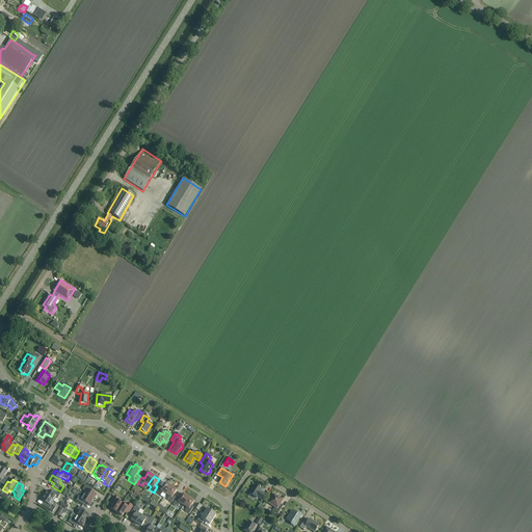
[(166,495),(170,486),(165,483),(162,488),(159,487),(156,493),(160,496),(162,493),(166,495)]
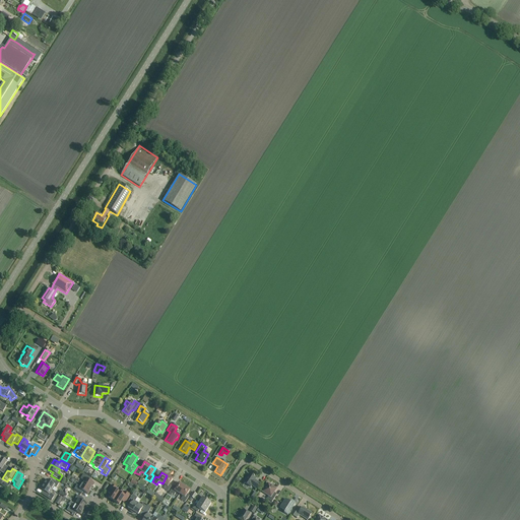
[(82,483),(91,489),(94,483),(89,481),(91,478),(83,473),(80,478),(84,480),(82,483)]
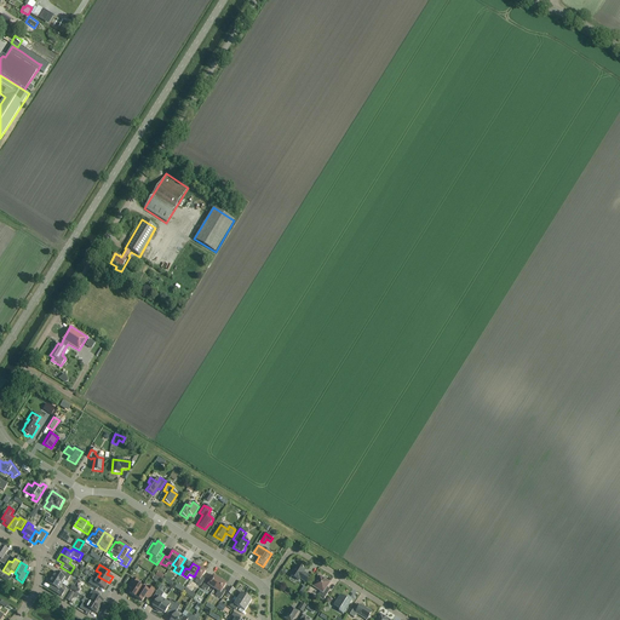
[(305,583),(310,577),(304,573),(305,570),(297,564),(291,575),(298,581),(299,579),(305,583)]
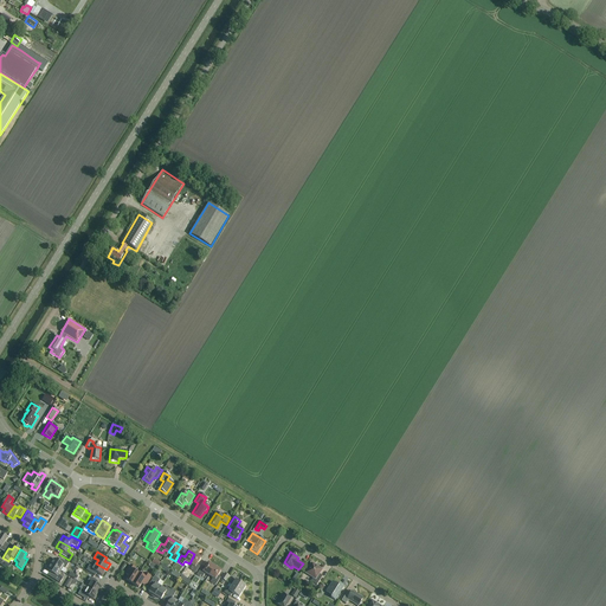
[(194,554),(189,563),(192,565),(191,569),(195,573),(200,567),(197,565),(201,559),(194,554)]
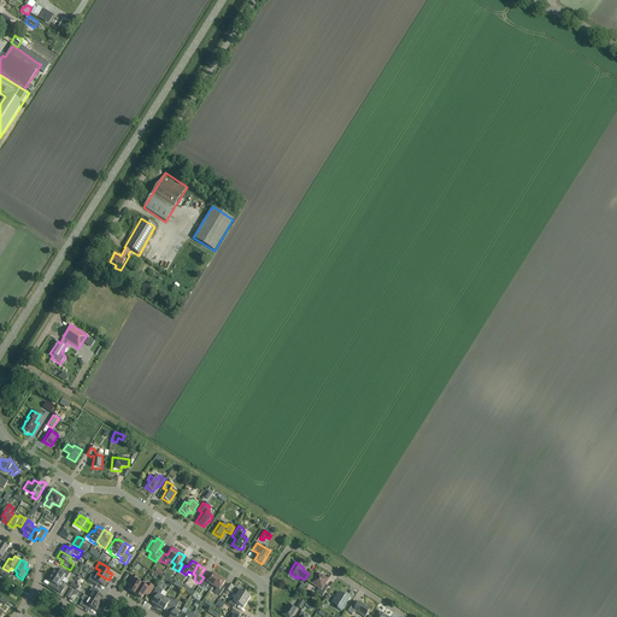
[(52,575),(62,581),(64,579),(66,580),(70,574),(63,570),(60,573),(56,569),(52,575)]
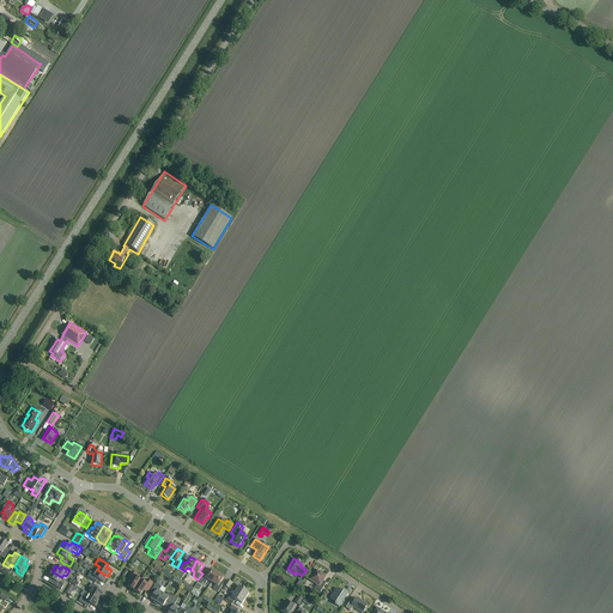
[(103,583),(108,576),(97,570),(95,574),(91,571),(87,577),(96,582),(98,580),(103,583)]
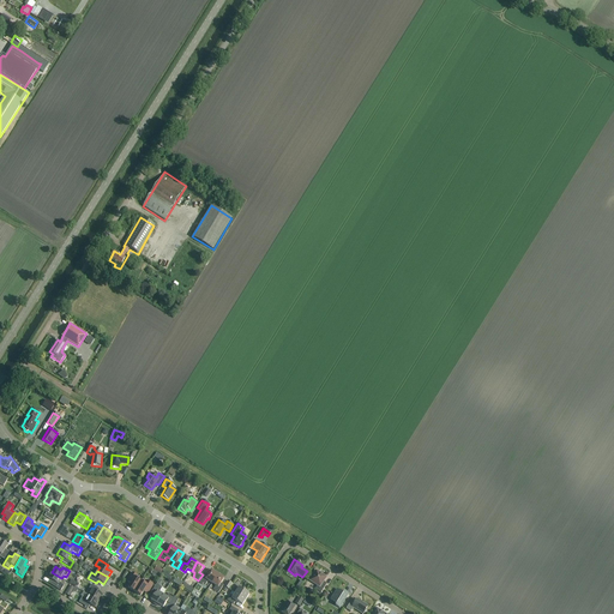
[(212,584),(217,575),(211,571),(208,577),(204,576),(199,583),(203,584),(203,583),(205,585),(208,582),(212,584)]
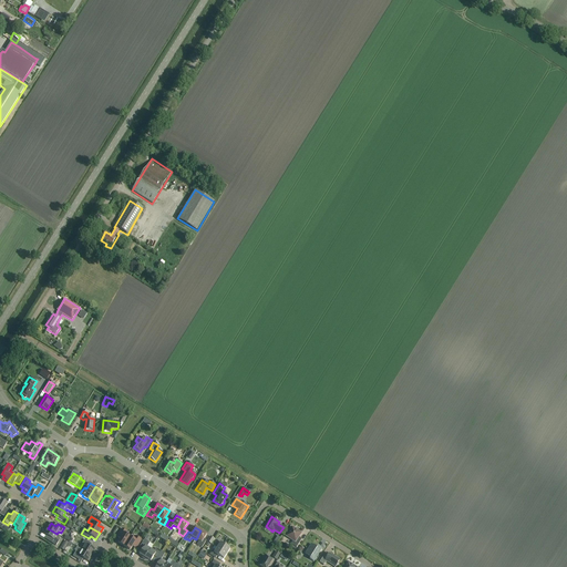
[(297,547),(301,540),(298,538),(301,533),(291,527),(286,536),(292,542),(291,544),(297,547)]
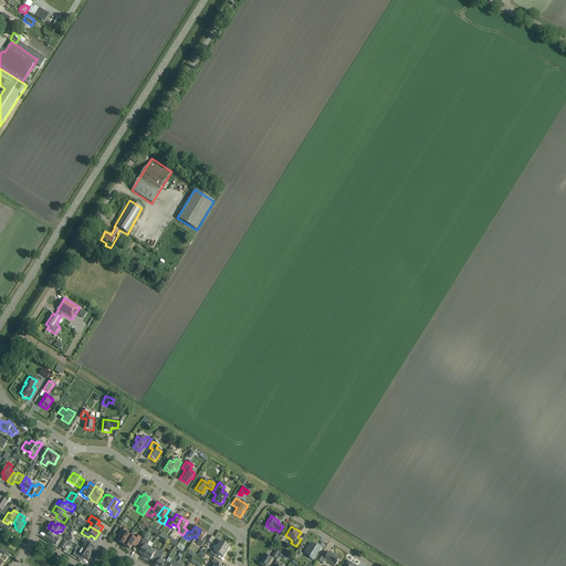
[(54,536),(56,533),(48,527),(44,533),(46,534),(44,537),(56,545),(60,540),(54,536)]
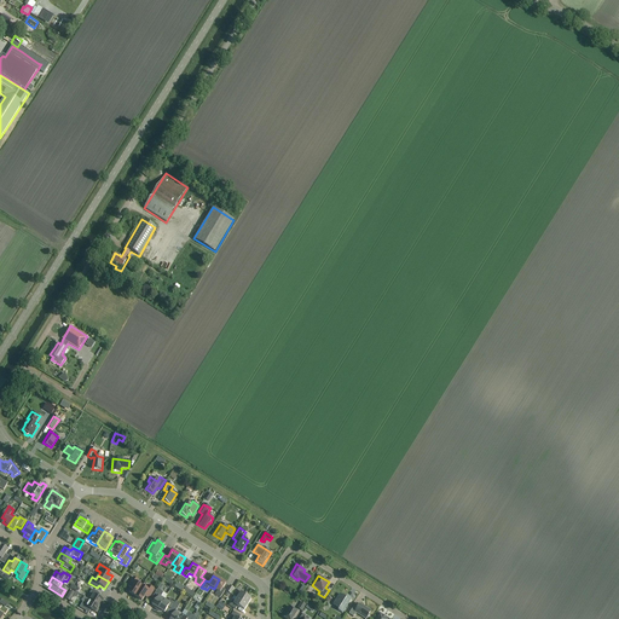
[(136,597),(142,586),(136,583),(138,580),(133,578),(129,585),(133,588),(129,593),(136,597)]
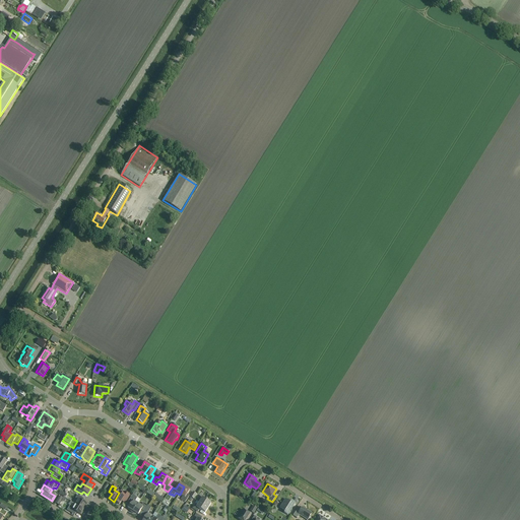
[(184,486),(180,495),(183,497),(181,500),(185,503),(189,497),(186,496),(190,490),(184,486)]
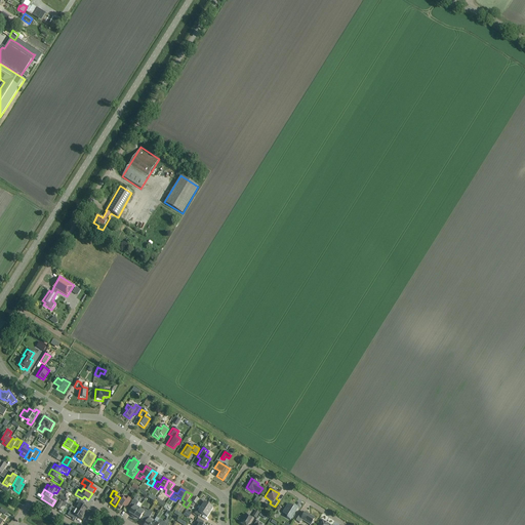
[(120,497),(115,507),(120,510),(123,507),(124,505),(127,507),(131,500),(125,496),(123,499),(120,497)]
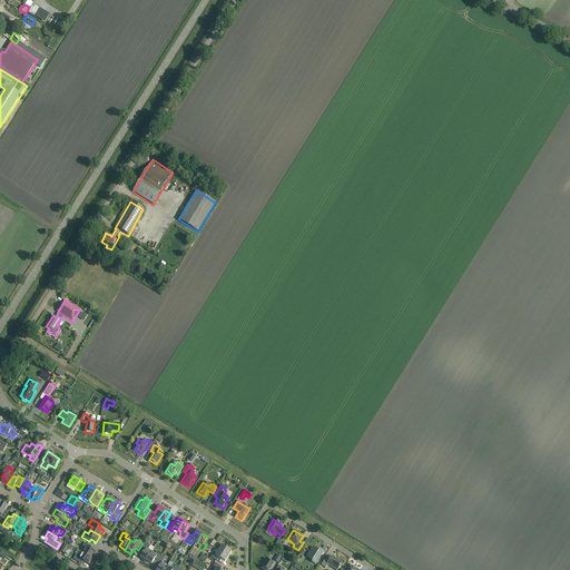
[(82,553),(92,559),(96,553),(90,550),(92,547),(85,542),(82,548),(85,549),(82,553)]
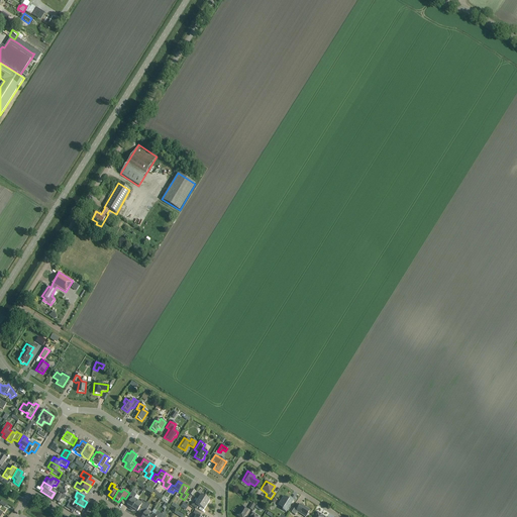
[(131,510),(137,501),(134,499),(136,495),(131,492),(127,499),(130,501),(127,506),(128,506),(128,507),(129,508),(129,509),(130,510),(131,510)]
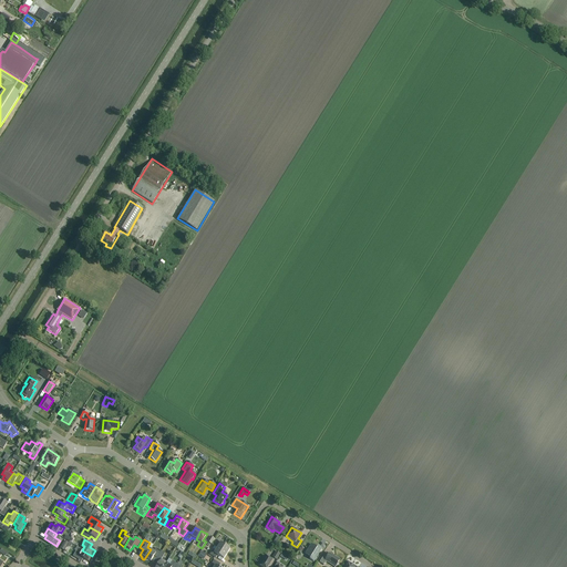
[(215,547),(227,554),(230,549),(223,544),(219,540),(215,547)]
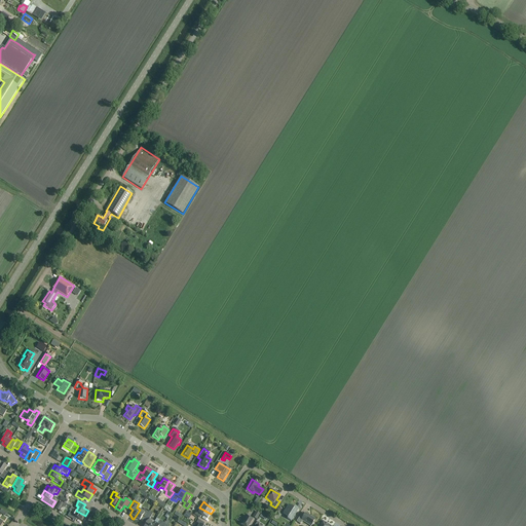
[(294,509),(289,504),(283,514),(289,517),(287,519),(291,521),(299,509),(295,506),(294,509)]
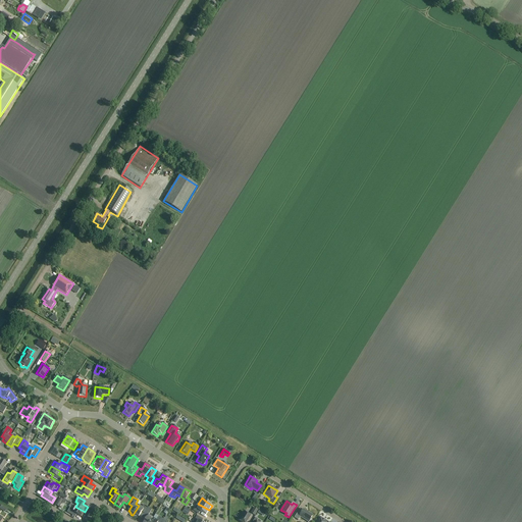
[(209,510),(198,504),(193,511),(199,514),(200,512),(206,515),(209,510)]
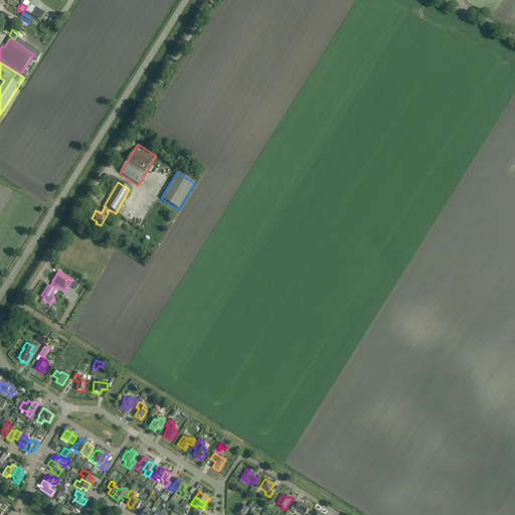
[(143,506),(144,505),(147,501),(142,498),(140,500),(137,499),(131,508),(132,509),(133,509),(134,509),(135,509),(136,510),(137,510),(141,504),(143,506)]
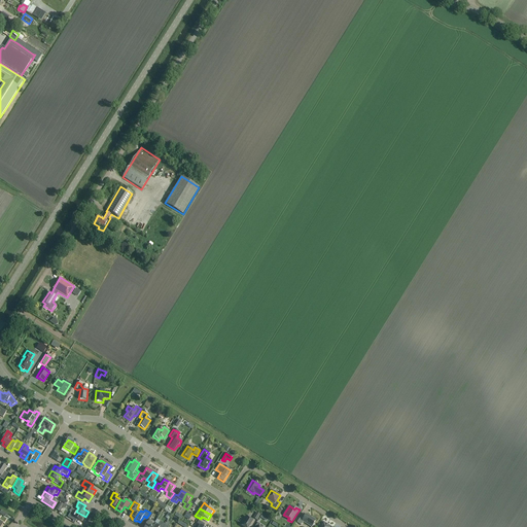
[(82,522),(85,517),(76,512),(74,515),(71,513),(68,517),(76,522),(77,519),(82,522)]
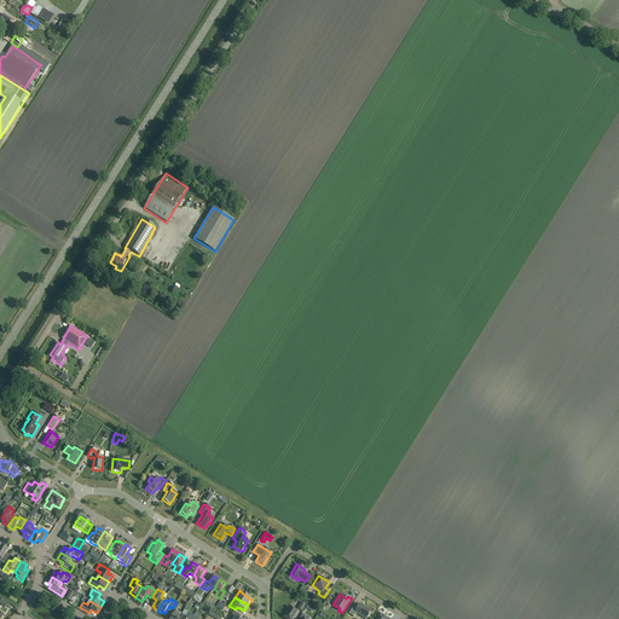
[(353,608),(348,614),(353,617),(356,613),(365,618),(368,617),(370,615),(369,614),(371,611),(360,605),(357,609),(353,608)]
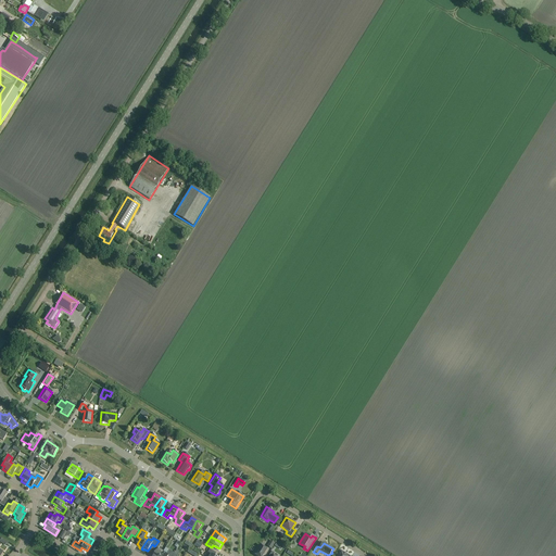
[(160,555),(163,552),(158,548),(159,546),(155,545),(154,546),(151,552),(154,554),(152,555),(160,555)]
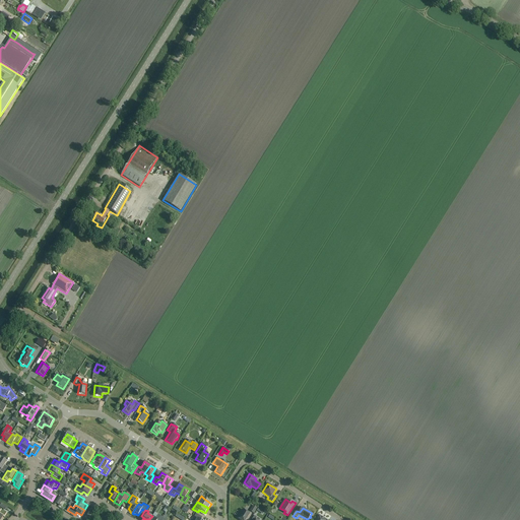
[(245,519),(249,514),(243,510),(237,518),(240,519),(245,519)]
